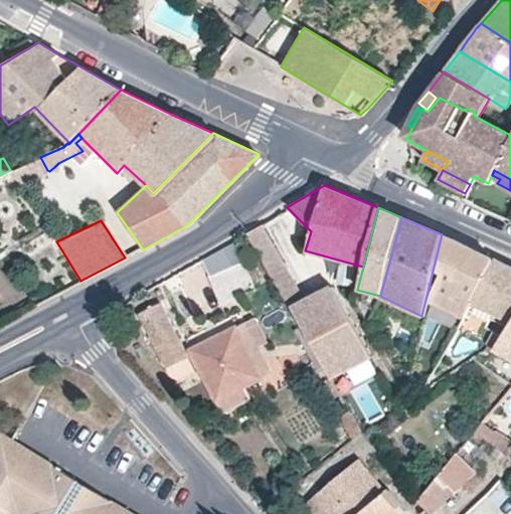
[(303,300),(260,224),(245,233),(287,308),(290,307),(303,300)]
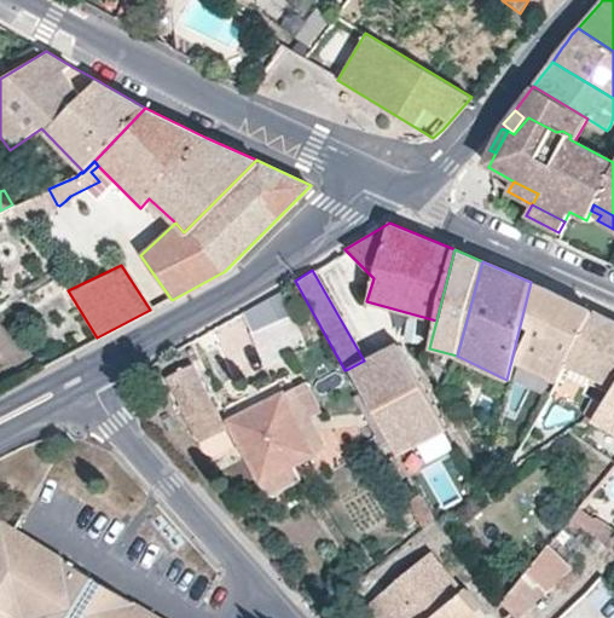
[(554,381),(590,311),(549,290),(531,282),(511,361),(554,381)]
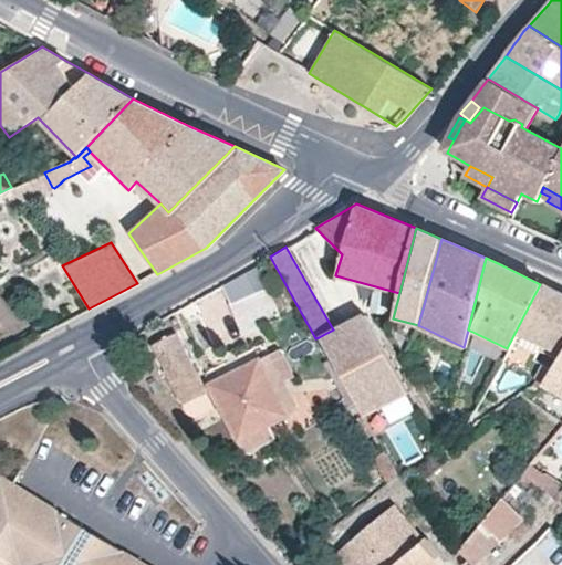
[(279,317),(257,264),(219,284),(239,335),(279,317)]
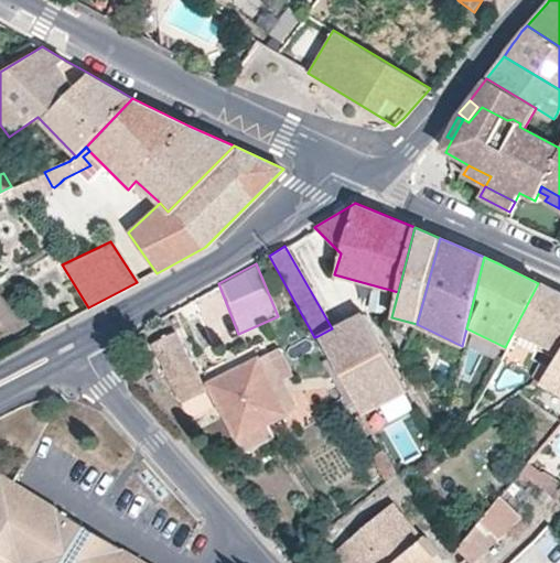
[(559,352),(559,349),(559,293),(538,283),(505,347),(501,356),(519,366),(536,342),(559,352)]
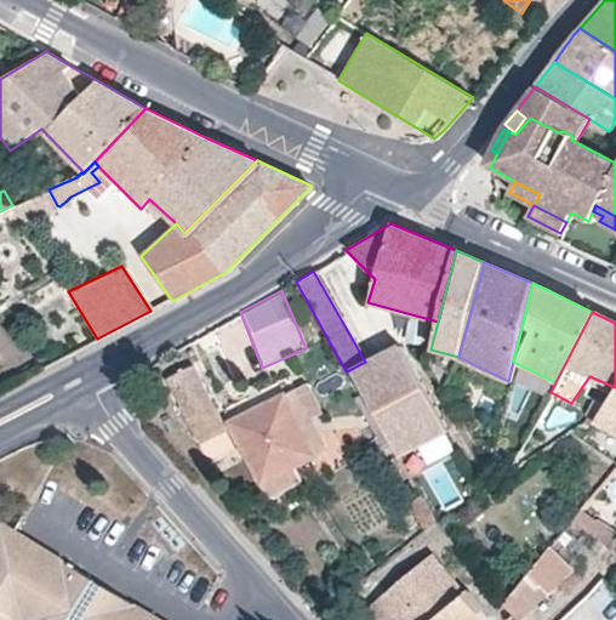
[(444,431),(398,345),(365,362),(349,370),(395,455),(416,445),(443,431),(444,431)]
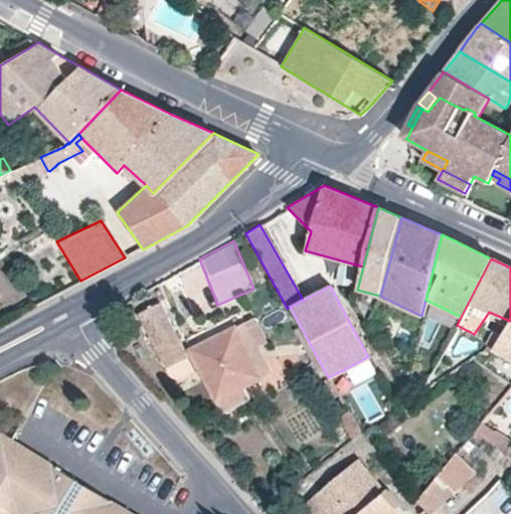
[(461,317),(426,300),(421,316),(454,330),(457,325),(461,317)]
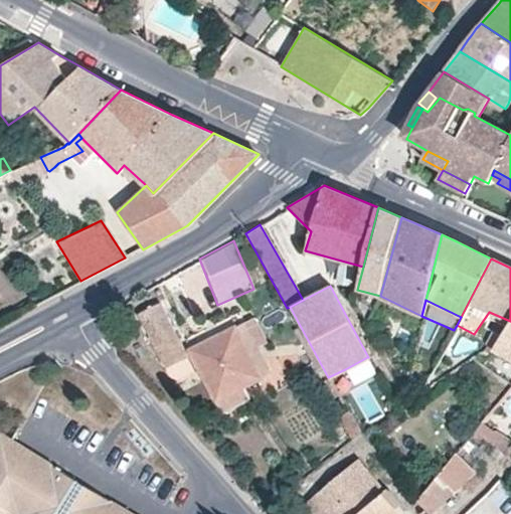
[(171,325),(160,303),(136,315),(163,369),(187,357),(187,356),(171,325)]
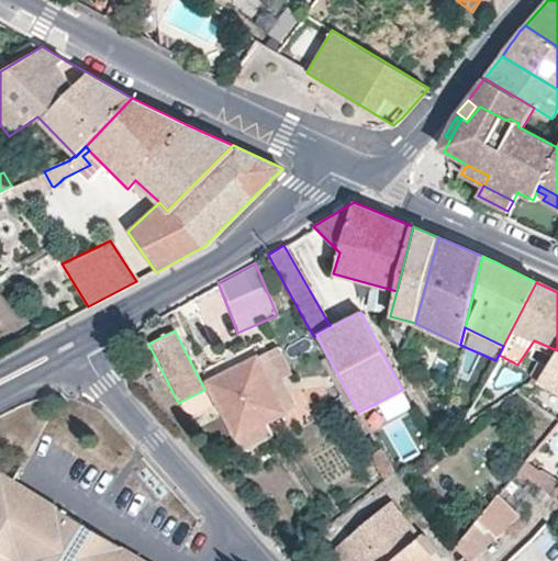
[(289,374),(276,347),(256,357),(285,412),(297,405),(282,377),(289,374)]
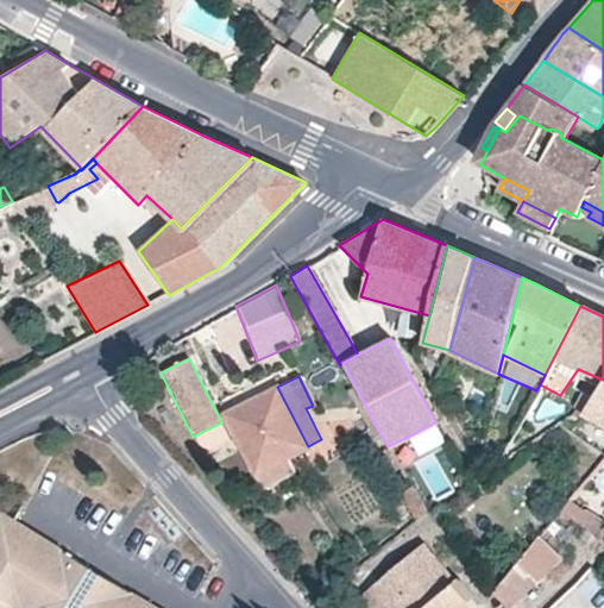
[(603,377),(603,380),(582,412),(603,424),(603,377)]
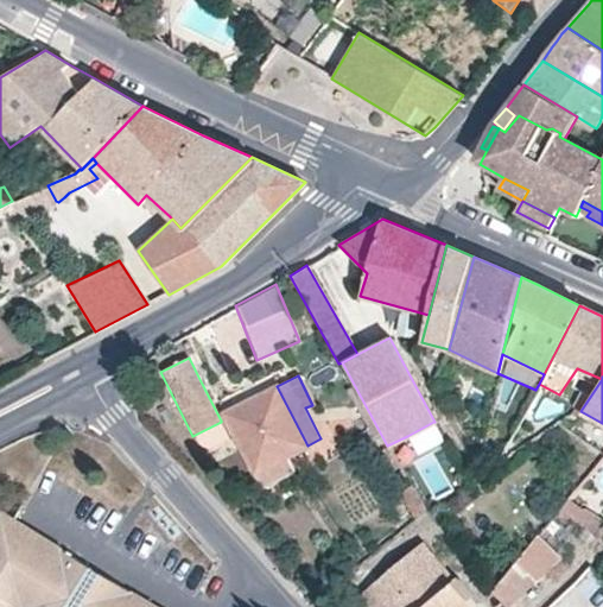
[(308,446),(277,386),(223,412),(260,486),(292,469),(286,456),(308,446)]
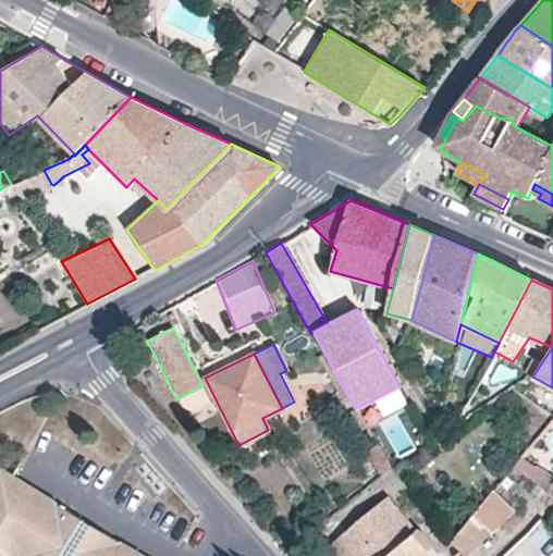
[(341,387),(322,355),(317,358),(334,391),(341,387)]
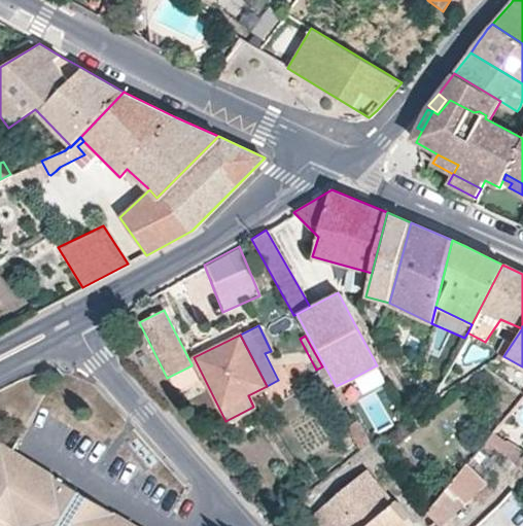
[(199,380),(192,365),(167,378),(172,387),(176,391),(199,380)]
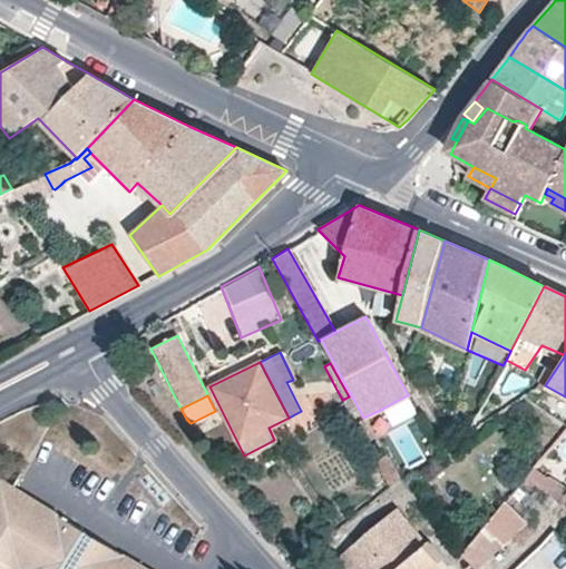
[(416,413),(407,395),(382,409),(391,425),(416,413)]
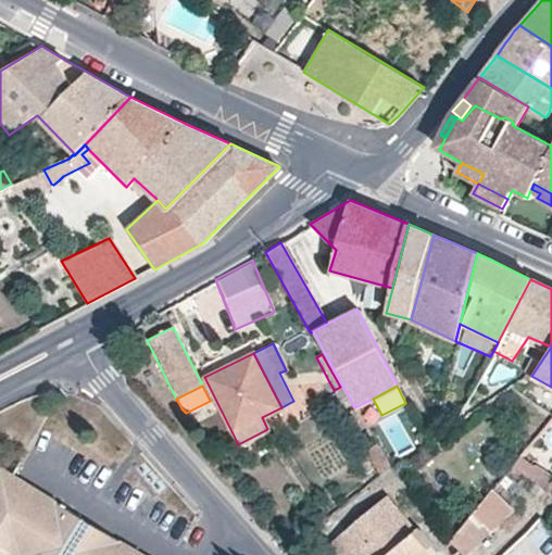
[(352,408),(340,387),(334,390),(347,413),(352,408)]
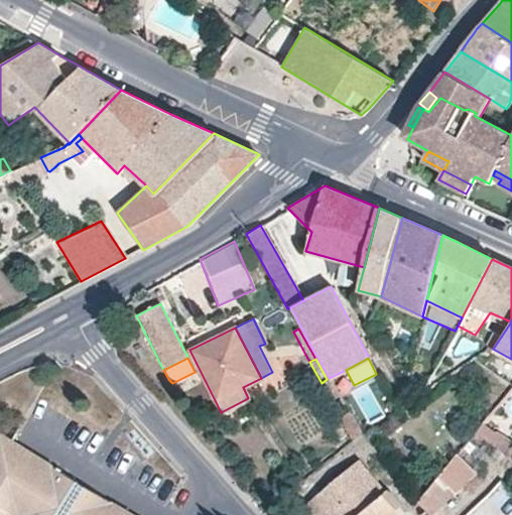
[(53,514),(70,490),(67,476),(0,435),(0,514),(6,514),(9,512),(14,514),(53,514)]
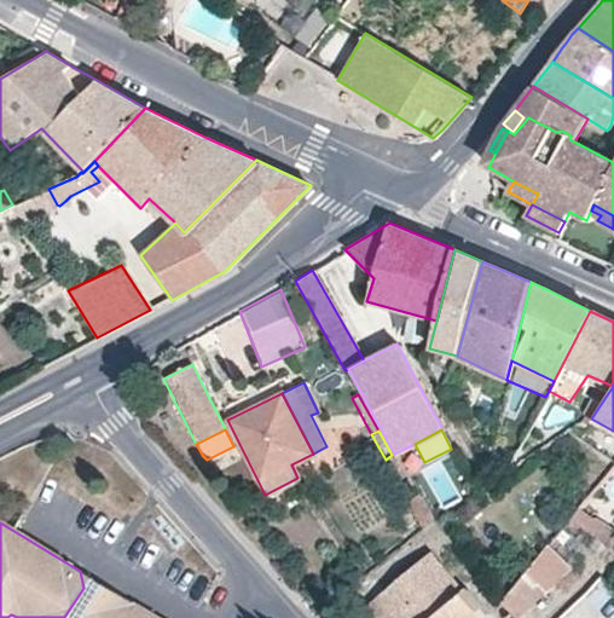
[(568,565),(546,542),(523,570),(543,590),(568,565)]
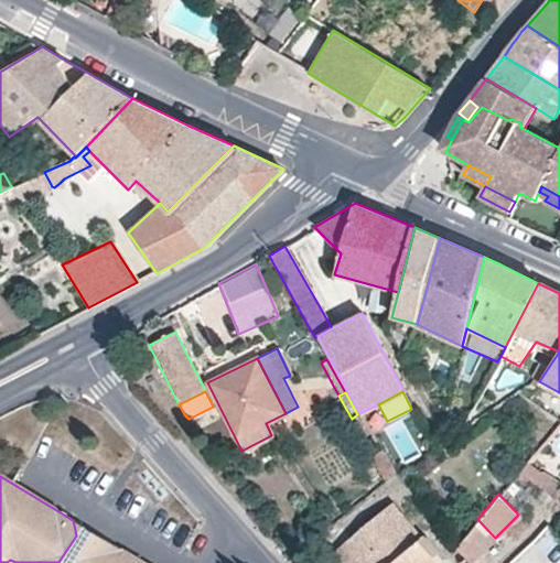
[(420,538),(390,502),(344,541),(362,562),(443,562),(447,561),(424,533),(420,538)]
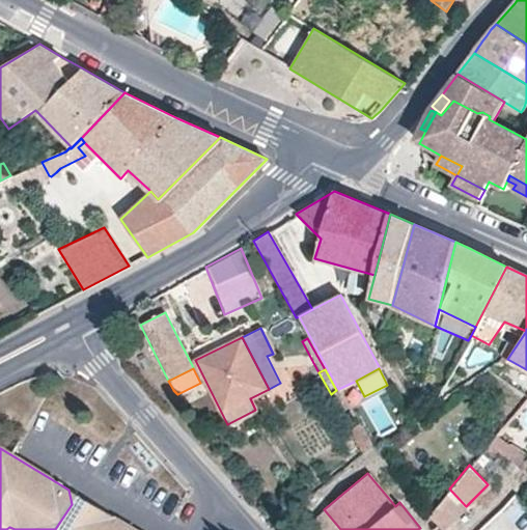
[(441,529),(466,506),(449,489),(427,514),(441,529)]
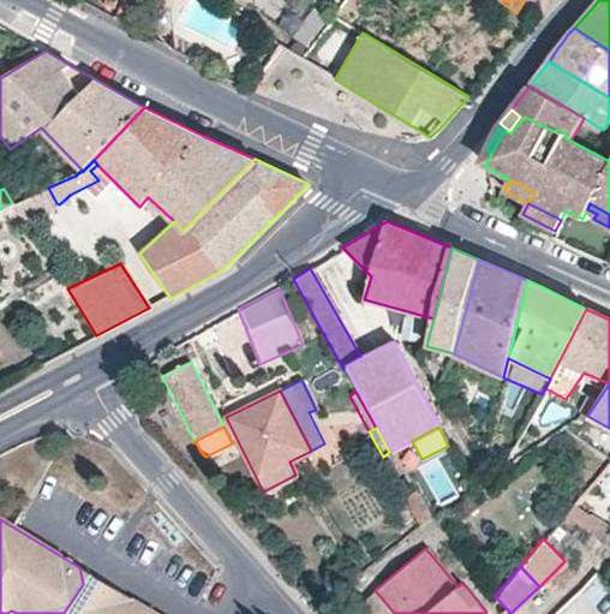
[(100,580),(89,573),(83,584),(64,613),(78,613),(94,590),(100,580)]
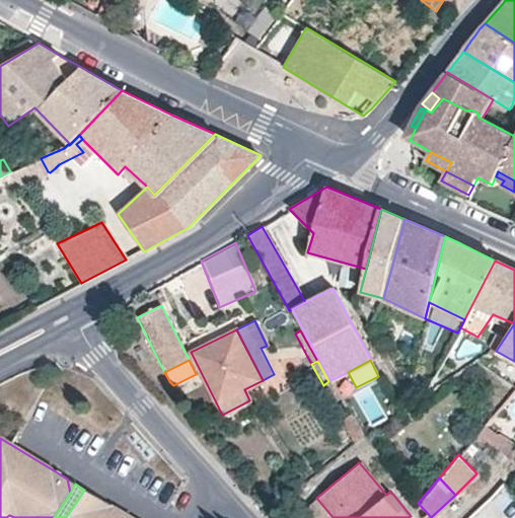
[(130,517),(92,495),(79,498),(66,517),(130,517)]
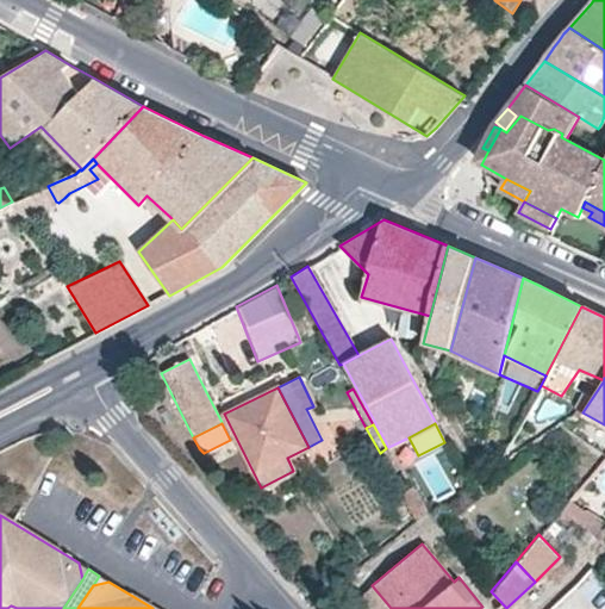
[(391,608),(372,585),(360,596),(370,608),(391,608)]
